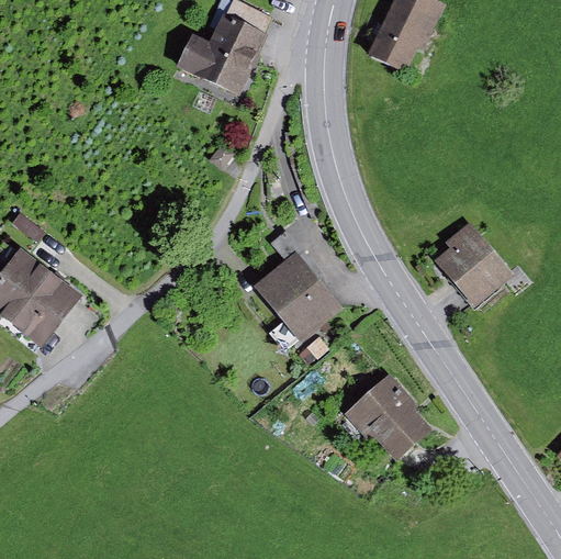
[(221,0),(210,25),(216,29),(224,12),(226,13),(232,1),(229,0),(221,0)]
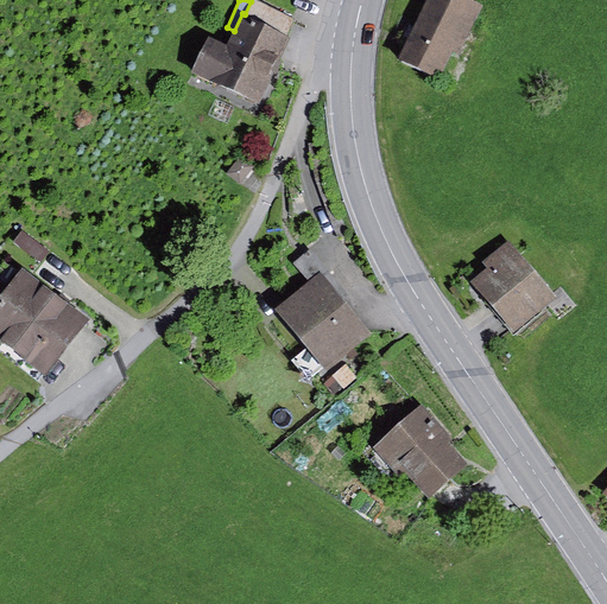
[(245,14),(285,33),(293,17),(260,0),(252,0),(251,1),(245,14)]
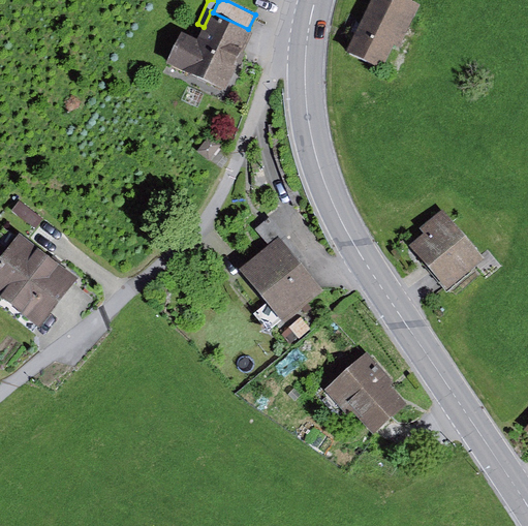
[(418,4),(410,0),(371,0),(346,51),(381,67),(393,42),(399,45),(418,4)]
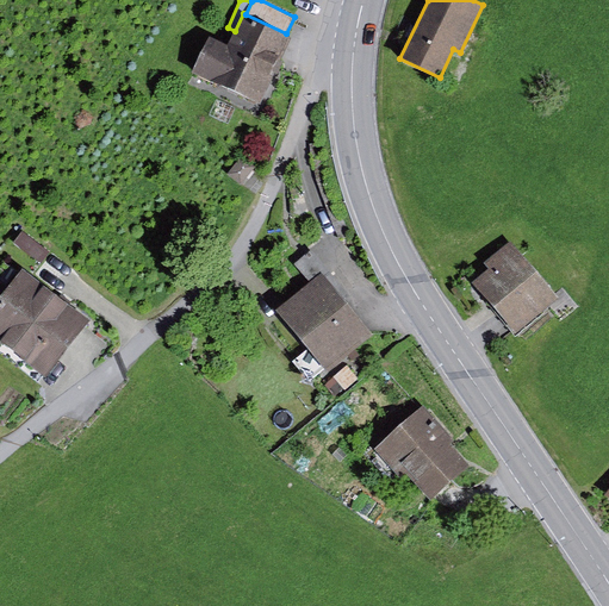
[(246,14),(243,13),(235,31),(228,45),(207,36),(191,70),(258,102),(290,35),(286,33),(246,14)]
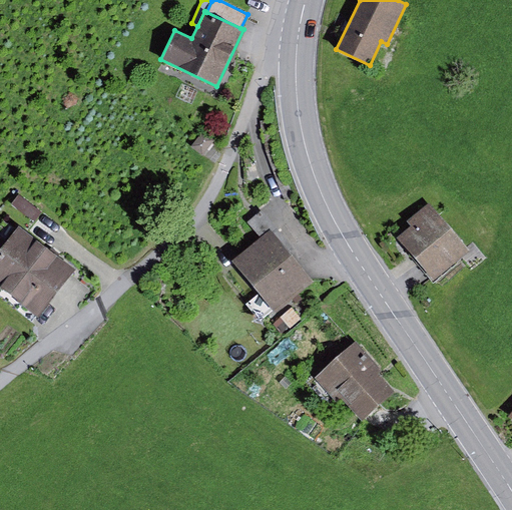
[(202,129),(190,145),(202,154),(214,138),(202,129)]
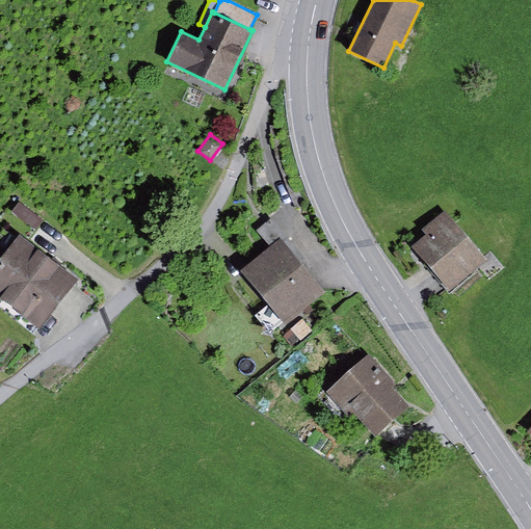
[(18,202),(11,210),(35,228),(42,219),(18,202)]
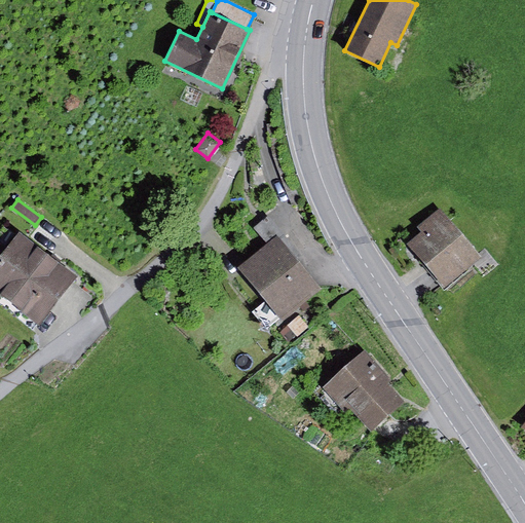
[(254,227),(267,244),(276,236),(278,238),(285,233),(268,215),(254,227)]
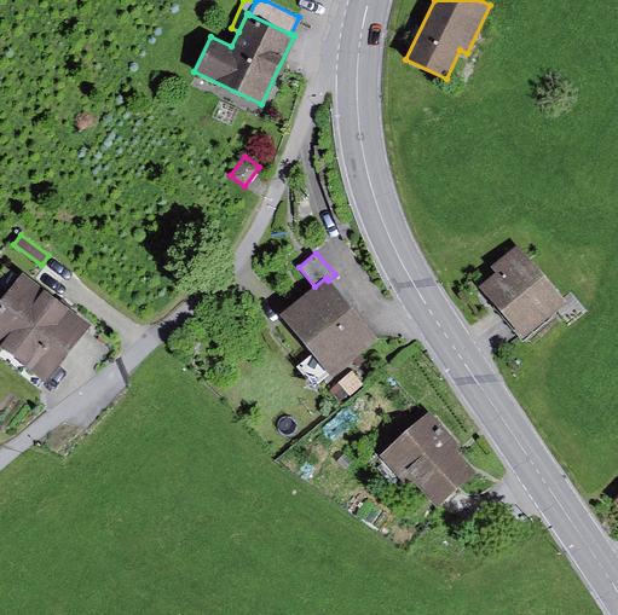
[(569,307),(533,259),(492,289),(527,336),(569,307)]
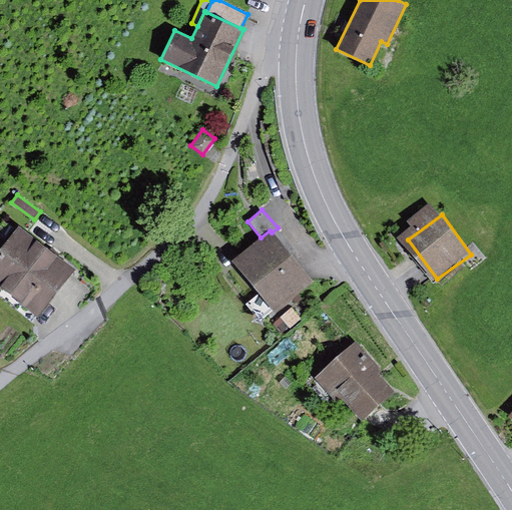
[(74,270),(18,226),(0,250),(0,289),(37,318),(74,270)]
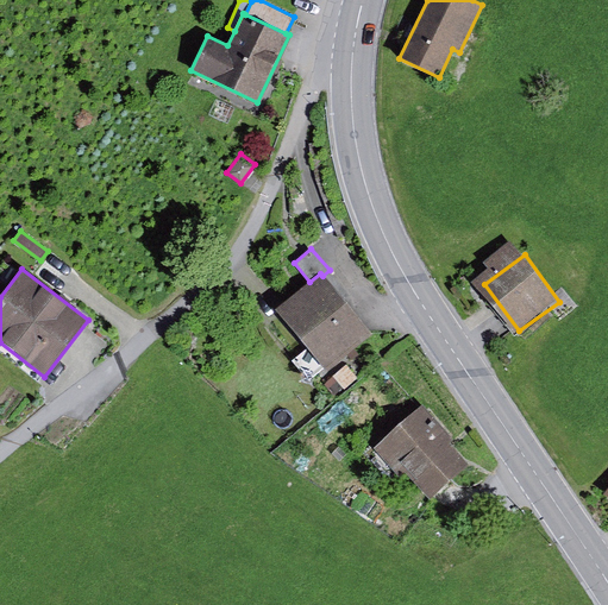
[(309,282),(275,312),(326,371),(371,332),(323,276),(320,273),(309,282)]
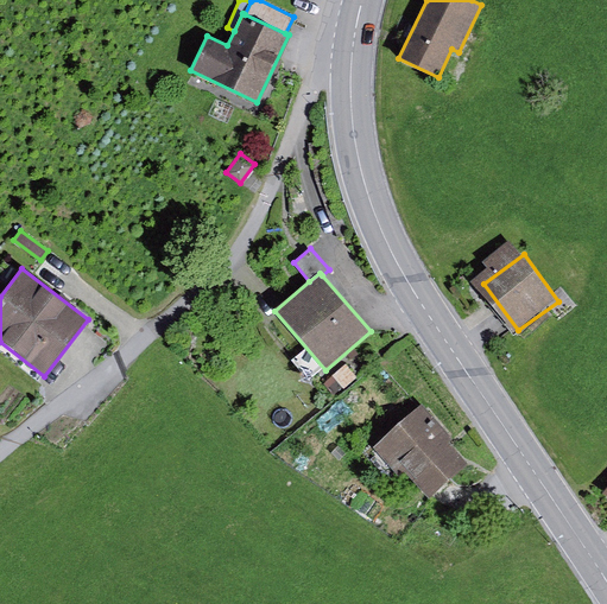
[(201,328),(188,316),(176,329),(189,341),(201,328)]
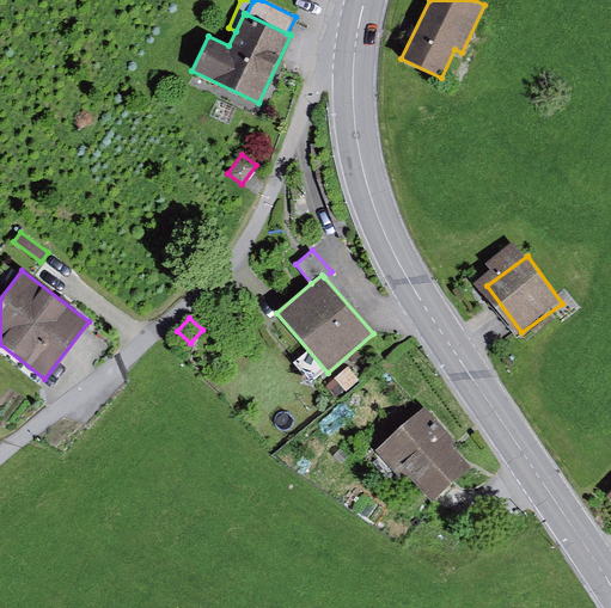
[(347,366),(325,385),(335,395),(343,387),(346,390),(359,378),(347,366)]
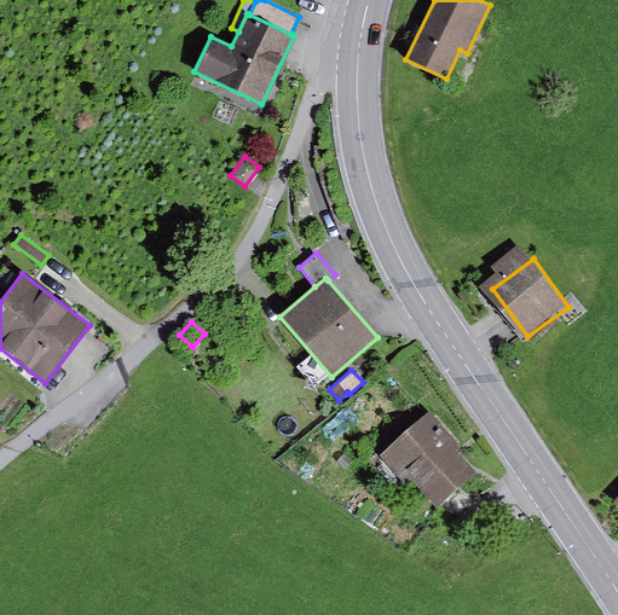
[(483,473),(439,421),(406,448),(449,500),(483,473)]
